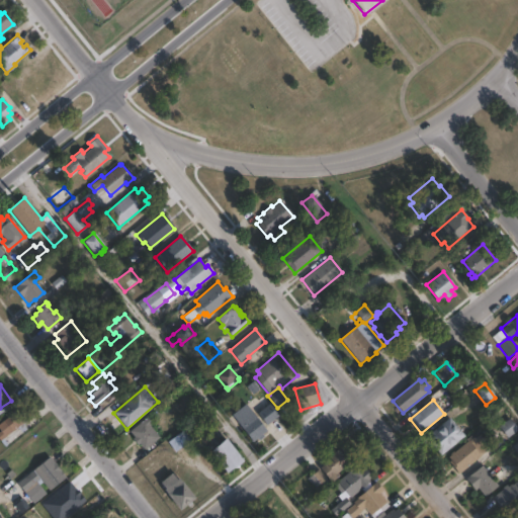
[(266,431),(252,442),(232,415),(245,404),(266,431)]
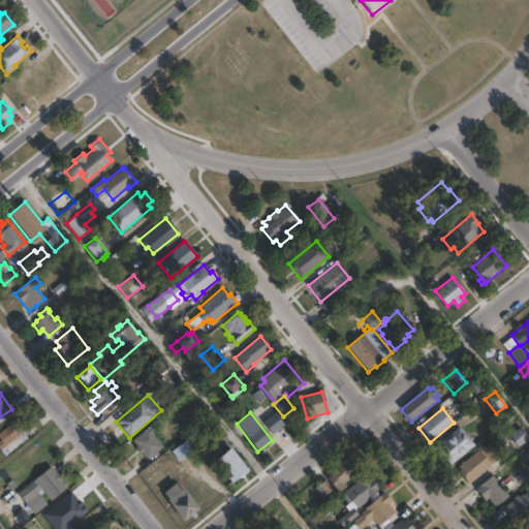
[(284,425),(272,435),(262,423),(274,413),(284,425)]
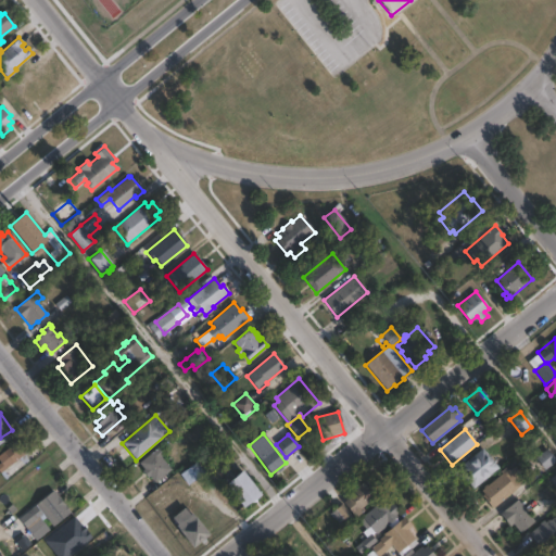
[(17,441),(26,451),(23,453),(24,454),(23,455),(28,462),(9,478),(1,467),(2,466),(0,463),(0,453),(14,443),(17,441)]
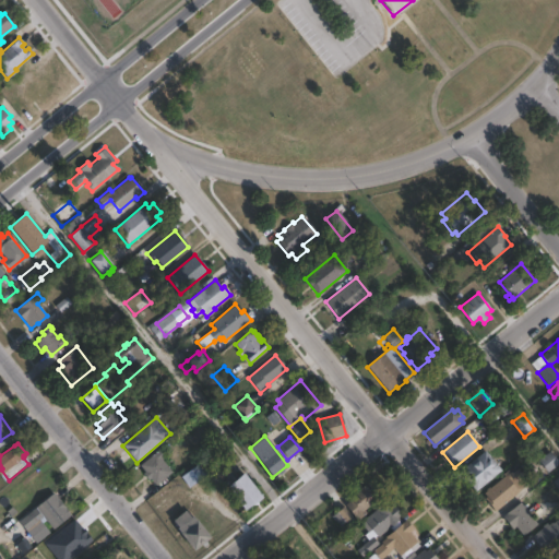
[(173,474),(156,487),(150,479),(147,480),(142,474),(144,472),(139,466),(157,451),(163,458),(161,460),(173,474)]
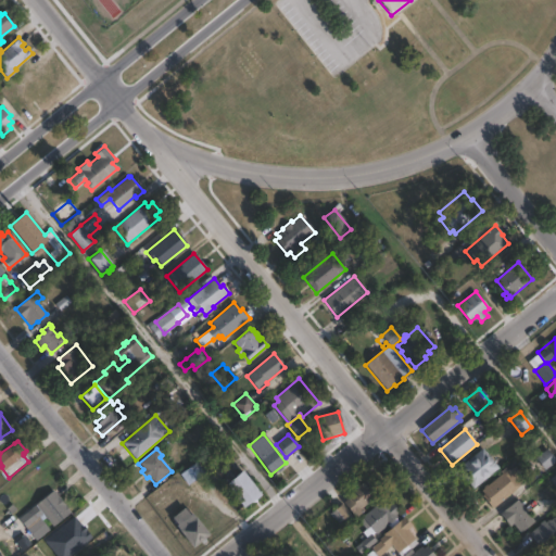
[(498,468),(474,489),(457,469),(482,449),(498,468)]
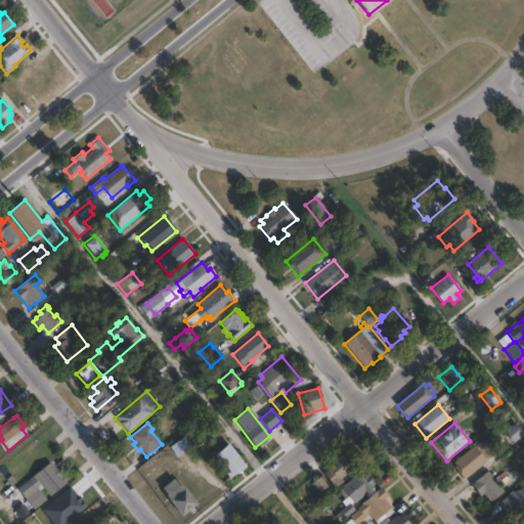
[(523,433),(523,435),(514,443),(505,432),(516,423),(523,433)]
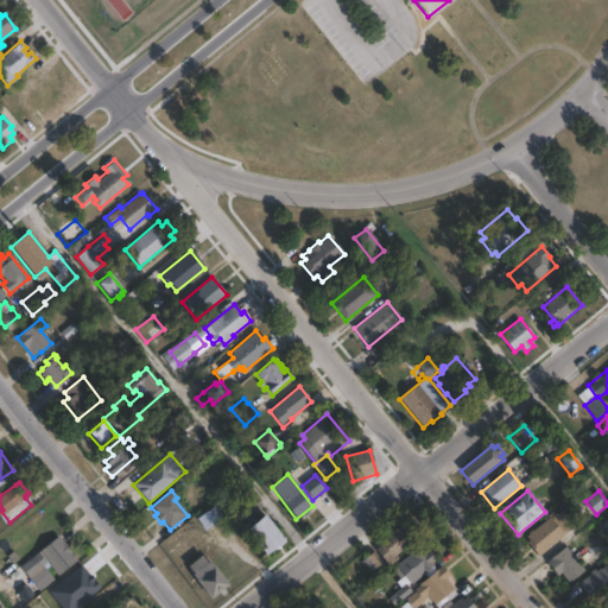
[(225,517),(206,532),(196,519),(215,504),(225,517)]
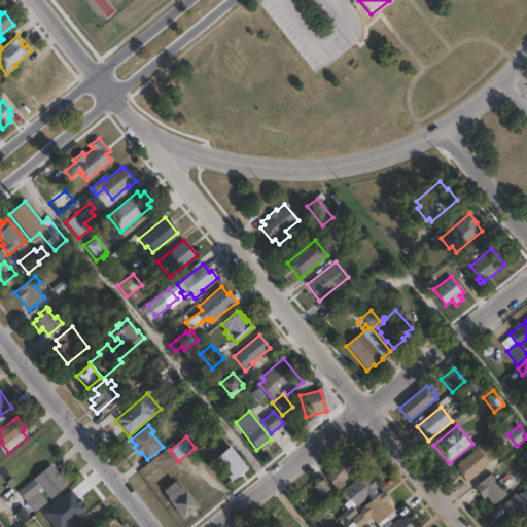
[(488,442),(499,455),(494,460),(496,462),(491,465),(490,464),(466,484),(456,471),(459,468),(457,465),(475,450),(473,448),(479,444),(481,446),(483,445),(483,446),(488,442)]
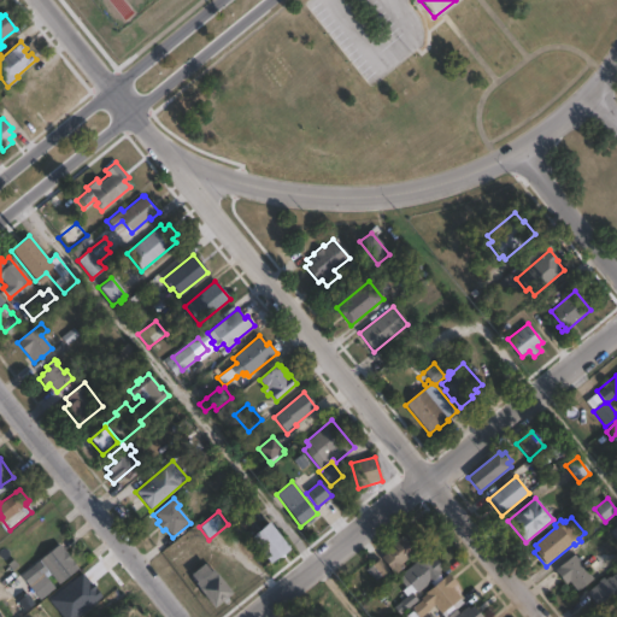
[(289,550),(270,565),(250,538),(268,523),(289,550)]
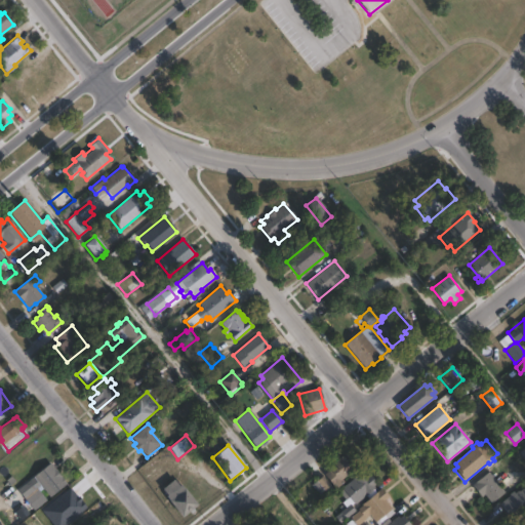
[(345,482),(336,489),(324,475),(329,471),(327,468),(349,450),(356,458),(353,461),(357,468),(342,480),(345,482)]
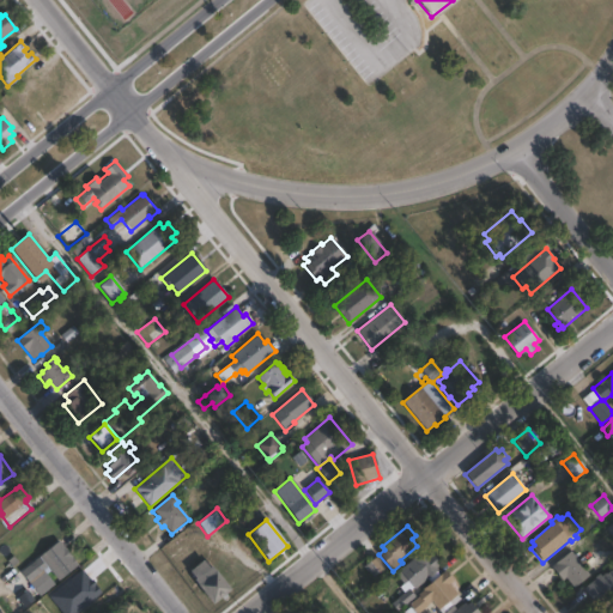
[(78,565),(58,582),(53,576),(53,575),(47,566),(46,568),(37,558),(58,541),(78,565)]
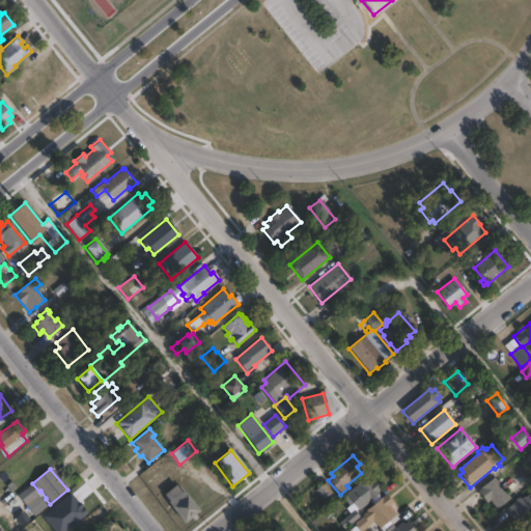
[(365,478),(369,482),(373,479),(382,490),(378,493),(380,495),(359,511),(357,508),(350,513),(340,501),(346,496),(345,494),(365,478)]
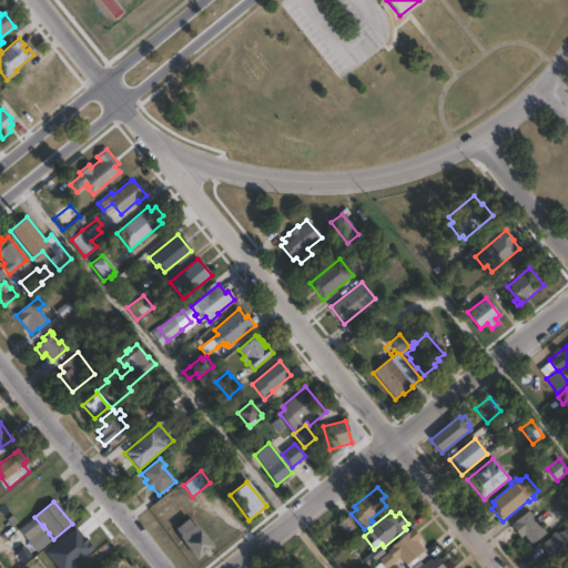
[(547,534),(530,546),(523,537),(520,539),(510,526),(529,511),(547,534)]
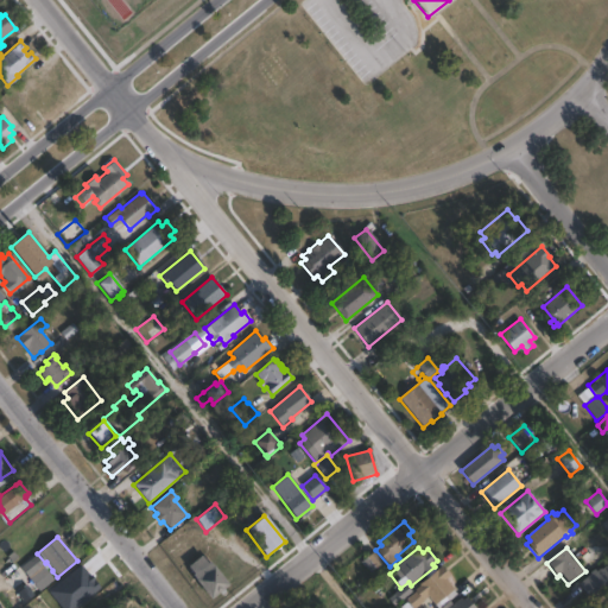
[(201,557),(207,564),(209,562),(228,586),(209,600),(185,568),(201,557)]
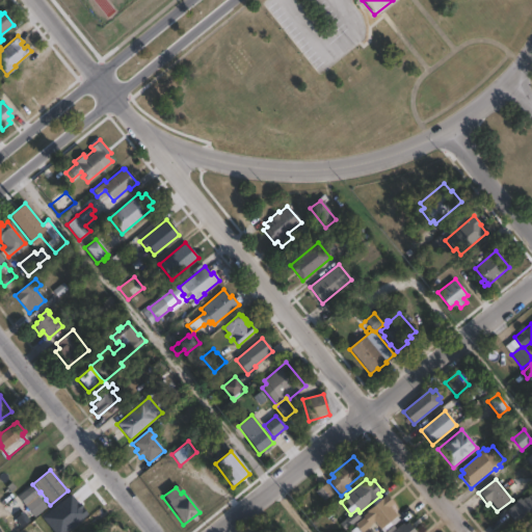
[(80,500),(67,510),(70,514),(58,524),(48,511),(64,498),(65,500),(75,493),(80,500)]
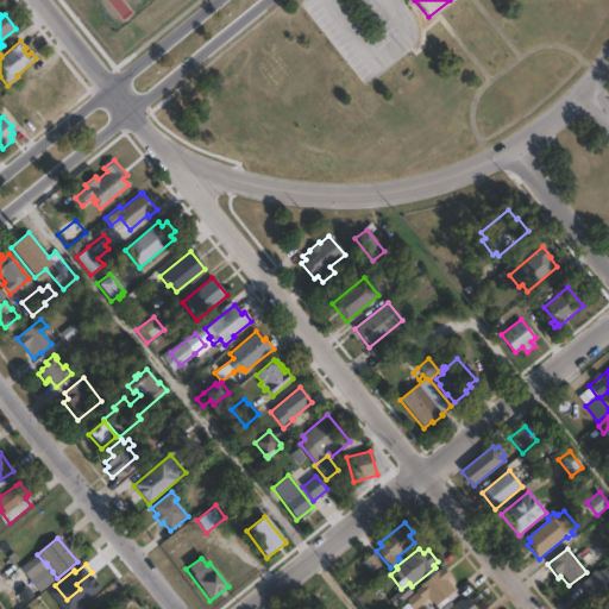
[(608,565),(608,590),(592,603),(579,585),(592,576),(591,573),(596,570),(597,572),(602,570),(602,571),(608,565)]
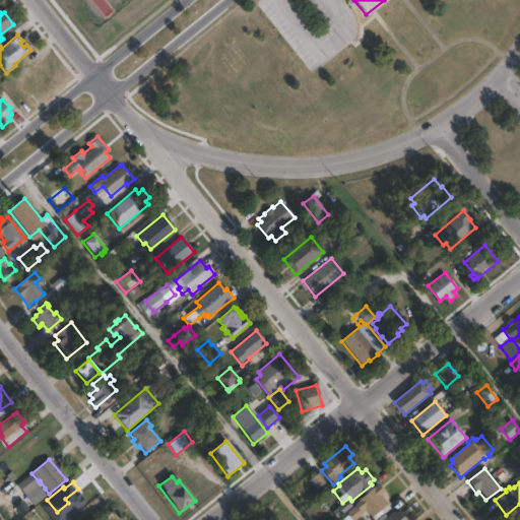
[(46,494),(35,504),(25,494),(37,483),(46,494)]
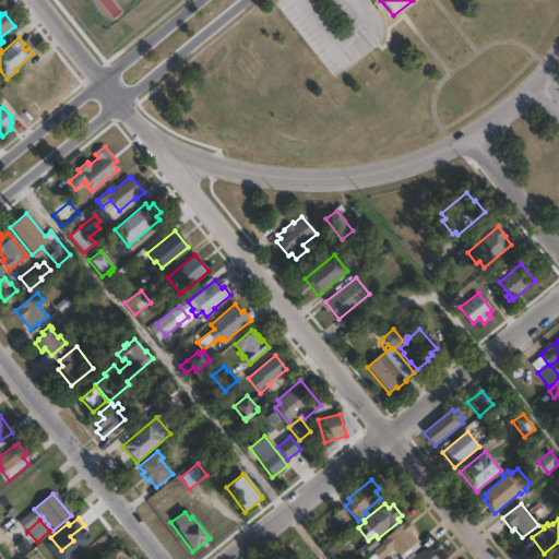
[(419,547),(404,558),(402,558),(394,549),(391,551),(391,552),(381,558),(368,558),(375,554),(372,551),(382,545),(380,543),(385,538),(384,538),(406,521),(413,531),(411,533),(417,542),(416,543),(419,547)]
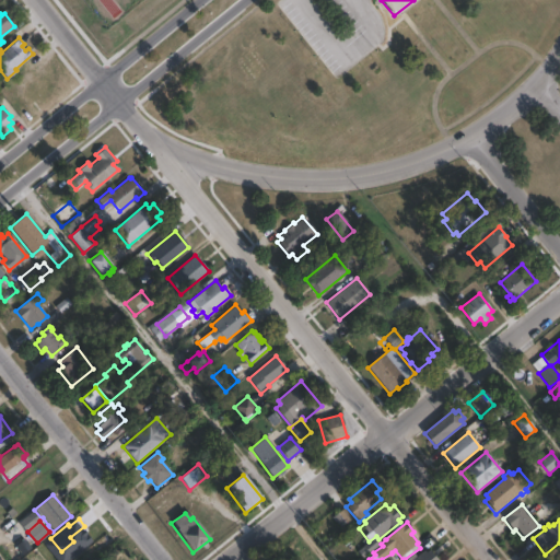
[(84,555),(77,559),(66,559),(60,552),(74,541),(84,555)]
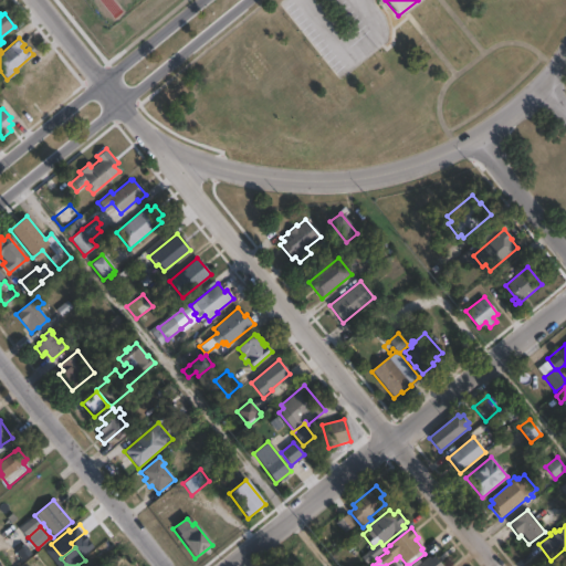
[(433,556),(442,565),(417,565),(429,557),(430,558),(433,556)]
